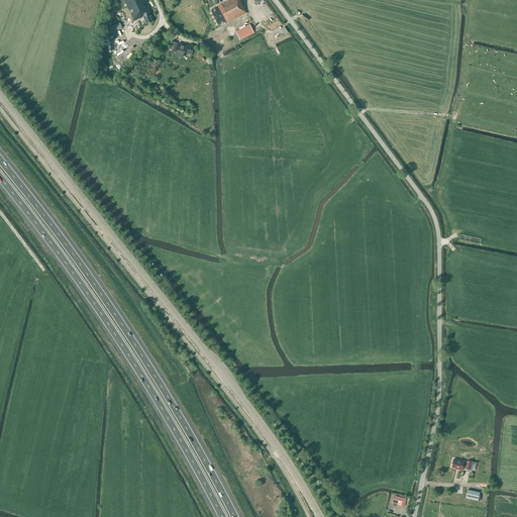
[(151,21),(148,14),(150,13),(147,6),(144,7),(143,5),(145,4),(143,0),(123,0),(125,2),(126,2),(130,11),(132,10),(133,12),(130,13),(133,21),(143,17),(146,24),(151,21)]
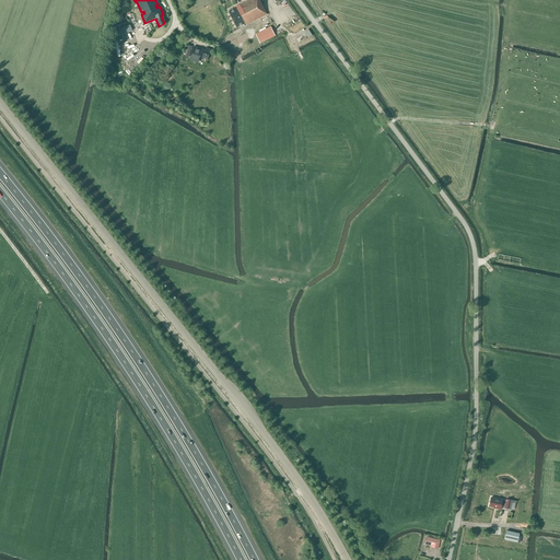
[(259,0),(258,0),(245,0),(246,1),(235,7),(235,8),(228,11),(236,27),(243,24),(244,26),(260,18),(263,22),(269,19),(267,14),(259,0)]
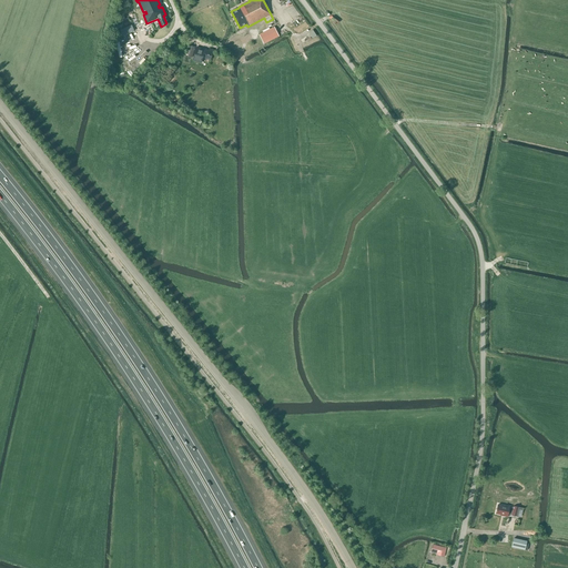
[(122,37),(135,32),(132,24),(120,30),(122,37)]
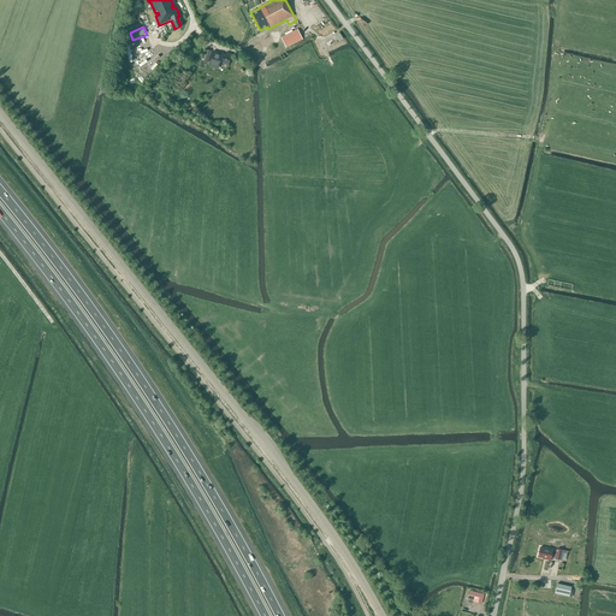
[(286,48),(302,40),(297,29),(280,37),(286,48)]
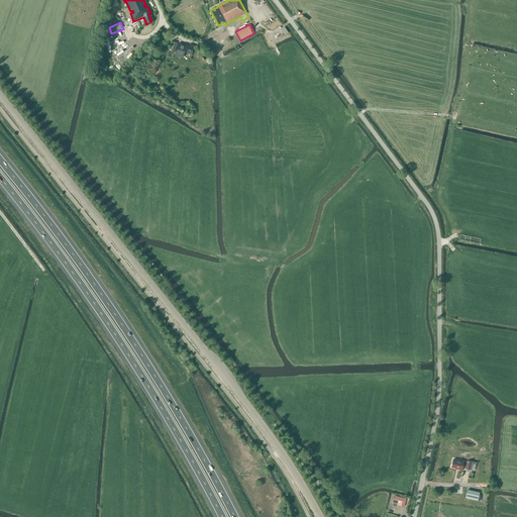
[(111,56),(123,52),(122,47),(113,49),(110,38),(105,39),(111,56)]
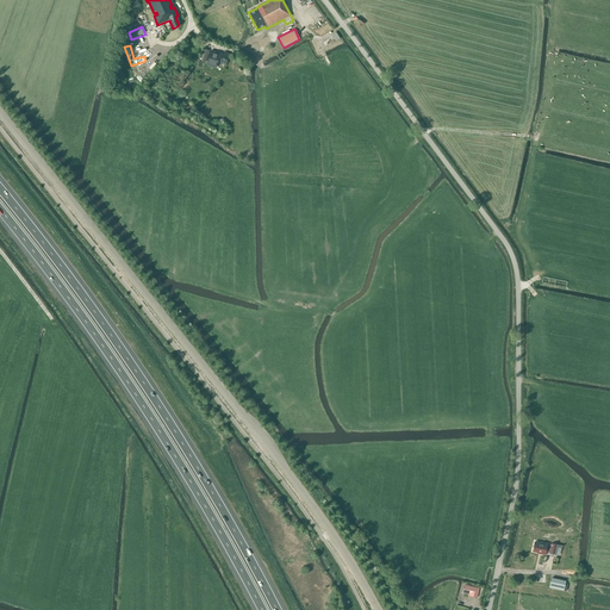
[(210,50),(203,49),(199,60),(206,62),(210,50)]
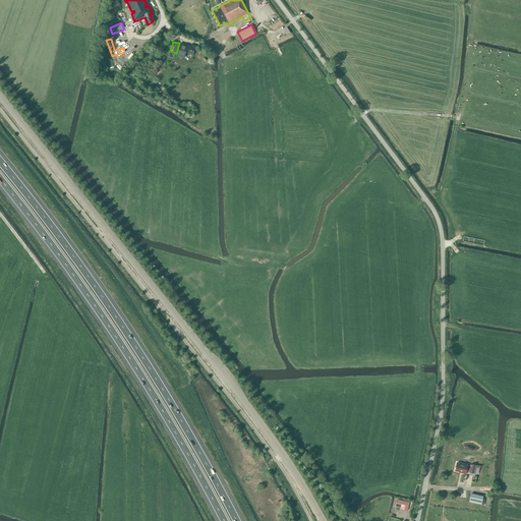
[(176,55),(184,57),(186,53),(193,55),(195,46),(191,45),(191,47),(180,44),(176,55)]
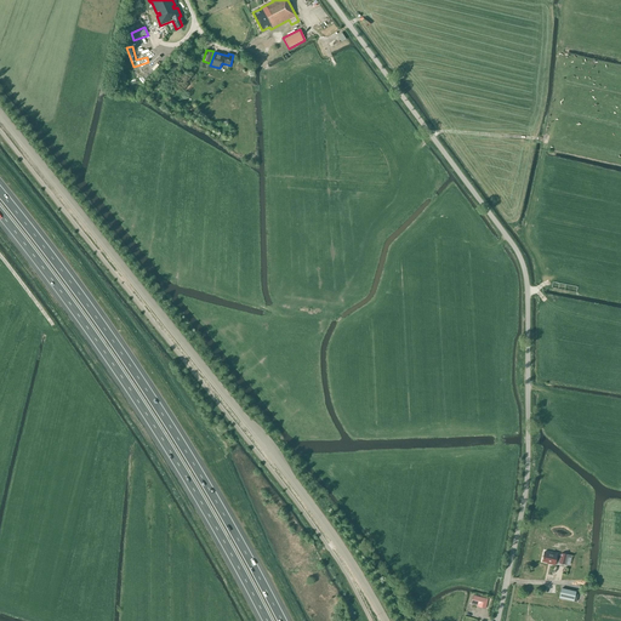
[(564,564),(567,554),(562,553),(560,556),(557,554),(551,553),(543,552),(542,562),(551,563),(550,564),(554,565),(556,560),(559,562),(559,563),(564,564)]
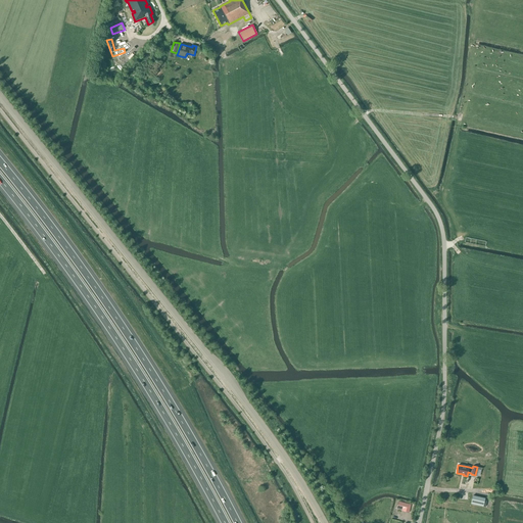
[(485,500),(473,496),(471,504),(483,507),(485,500)]
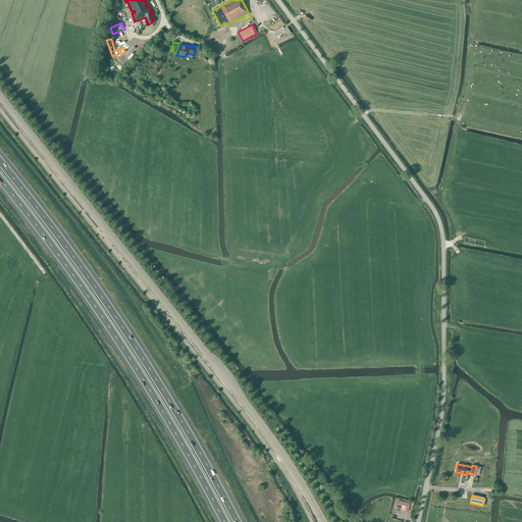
[(408,512),(410,504),(398,501),(396,507),(402,509),(402,510),(408,512)]
